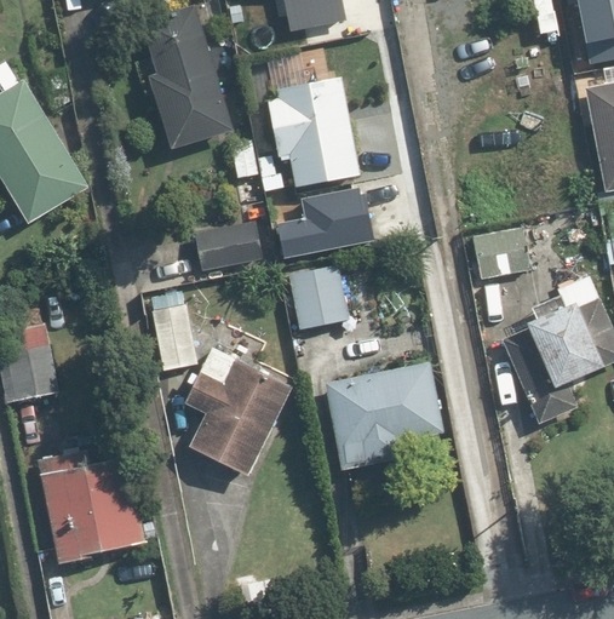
[(196,0),(194,0),(145,15),(161,72),(154,74),(174,148),(235,131),(196,0)]
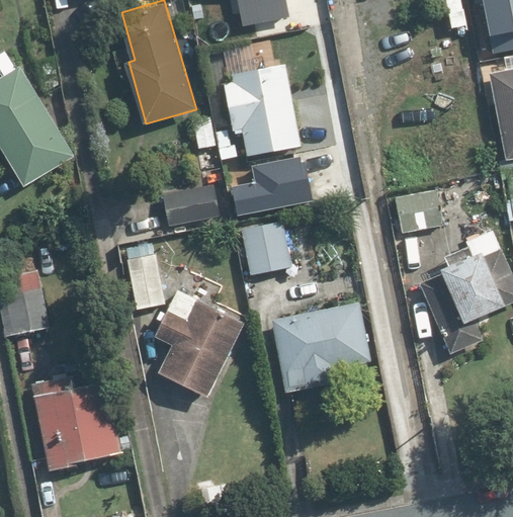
[(225,0),(231,27),(289,16),(287,4),(291,3),(290,0),(225,0)]
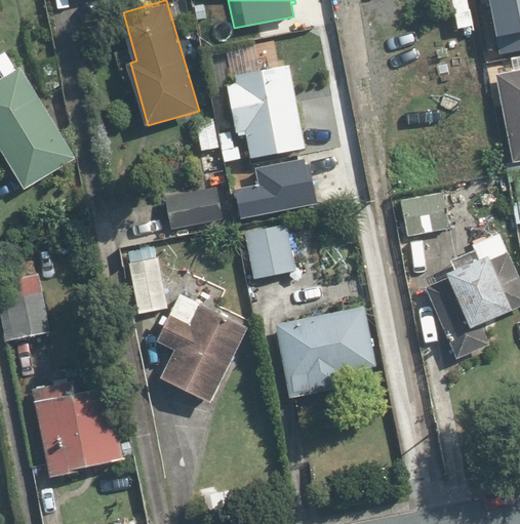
[(519,0),(496,0),(506,53),(519,50),(519,0)]
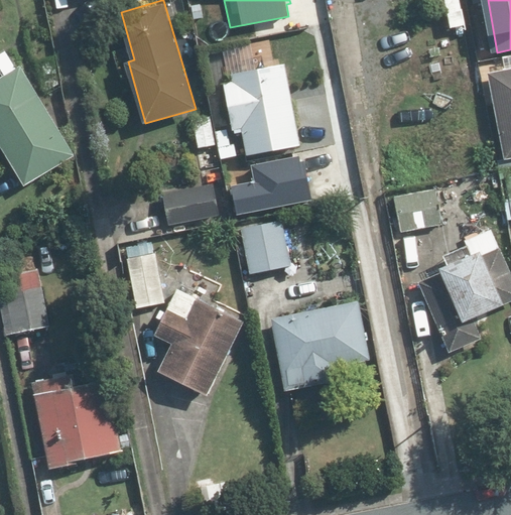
[(0,74),(2,77),(0,78),(0,142),(25,184),(75,156),(11,49),(0,55),(0,74)]
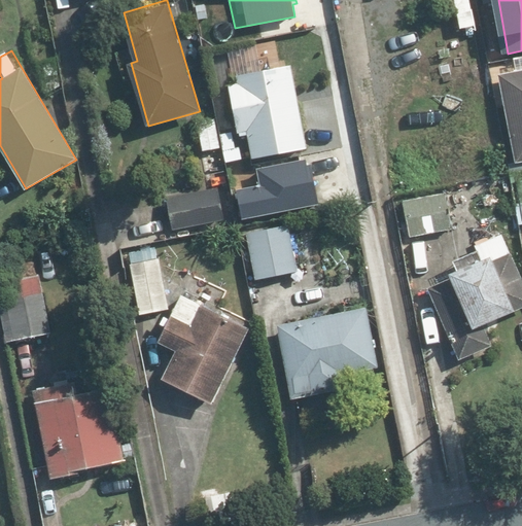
[(306,145),(289,65),(236,75),(238,82),(227,84),(237,136),(249,134),(254,156),(306,145)]
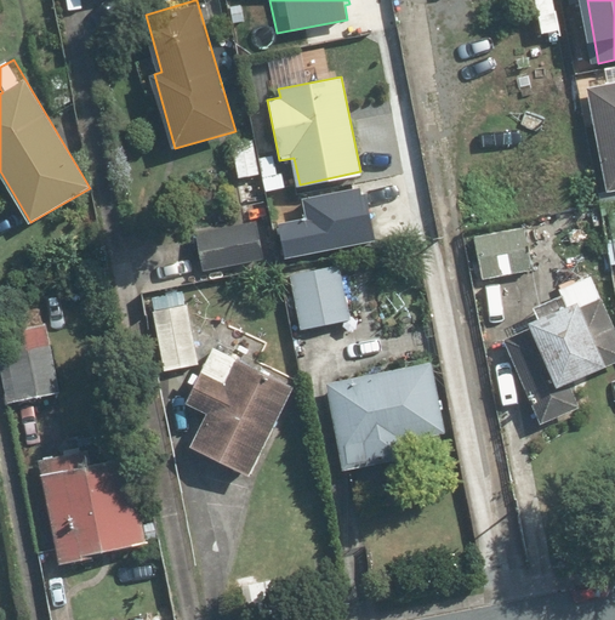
[(614,91),(594,96),(613,203),(614,202),(614,91)]
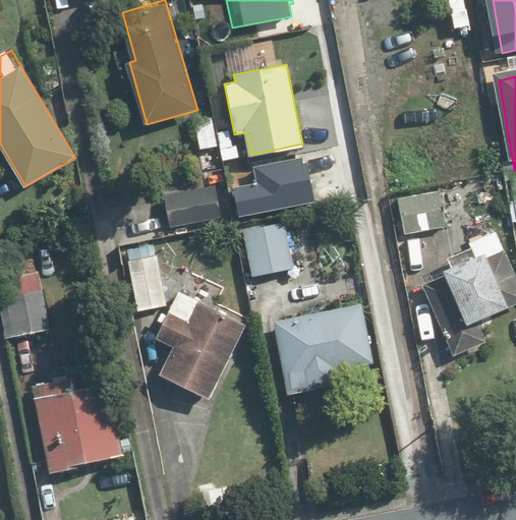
[(231,185),(237,211),(311,194),(302,153),(247,165),(251,181),(231,185)]
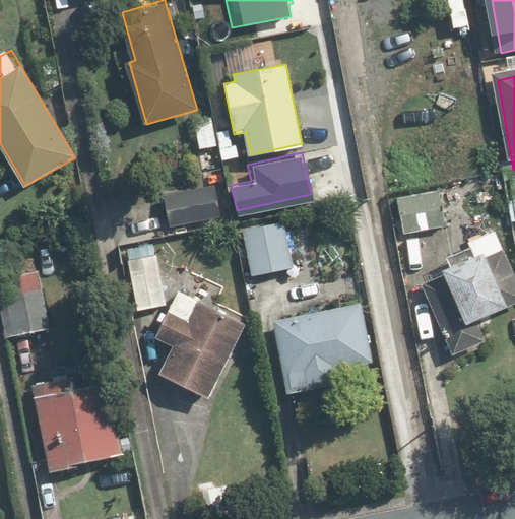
[(213,185),(164,196),(172,231),(221,219),(213,185)]
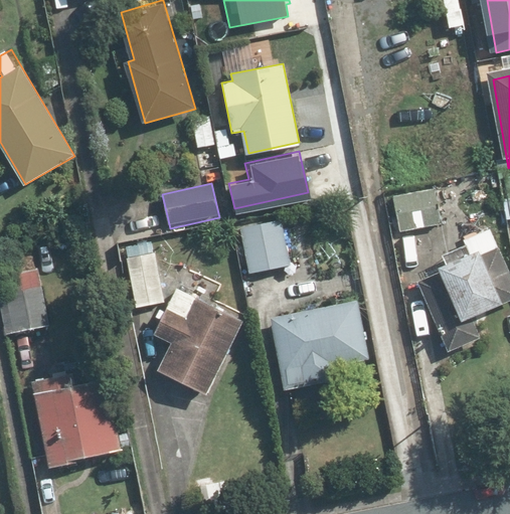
[(434,189),(393,196),(399,232),(440,226),(434,189)]
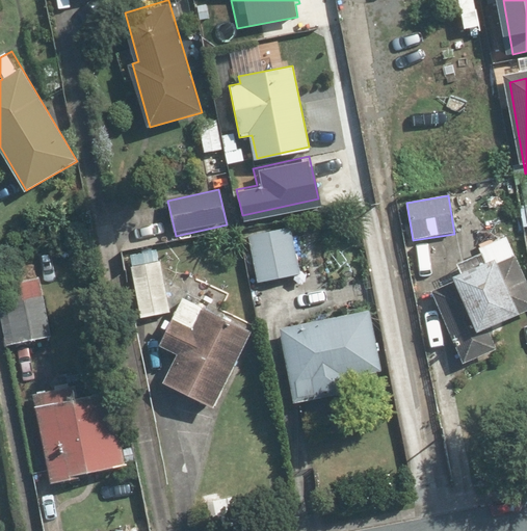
[(289,227),(247,236),(257,281),(298,272),(289,227)]
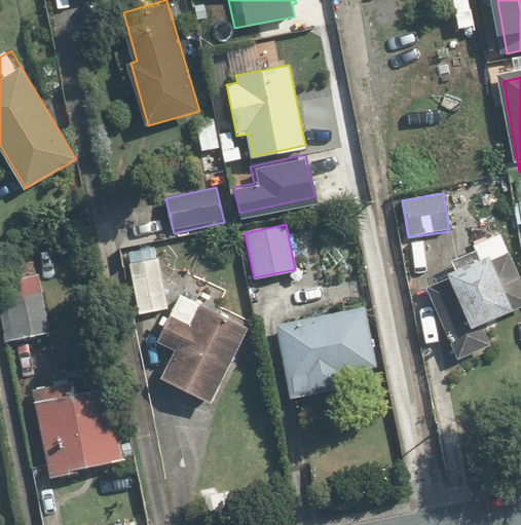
[(520,306),(520,282),(500,235),(477,246),(482,257),(453,269),(455,274),(426,288),(457,359),(489,344),(481,325),(520,306)]
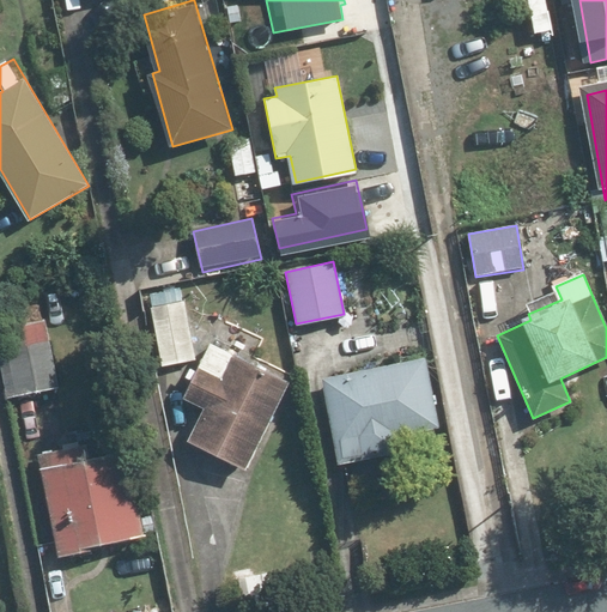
[(178,288),(146,295),(162,365),(193,358),(178,288)]
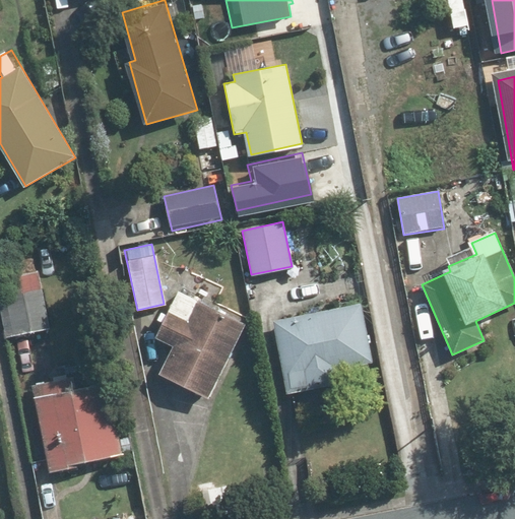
[(38,271),(0,277),(0,310),(4,334),(48,327),(38,271)]
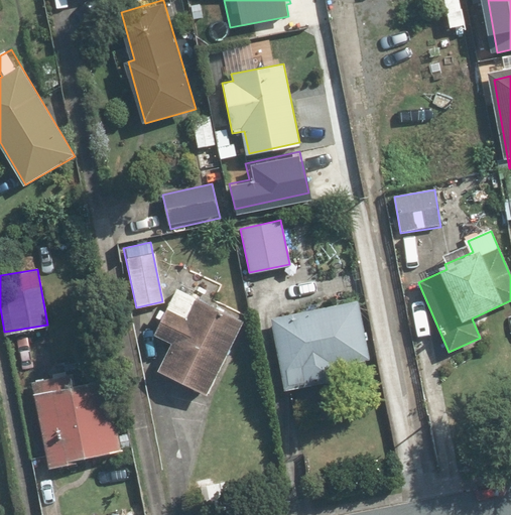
[(171,343),(159,370),(210,394),(245,319),(175,286),(153,334),(171,343)]
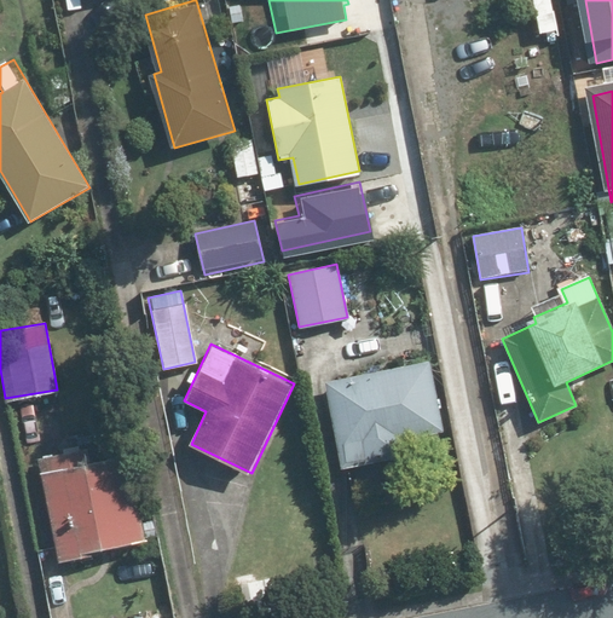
[(446,432),(433,362),(328,381),(343,466),(409,454),(406,439),(446,432)]
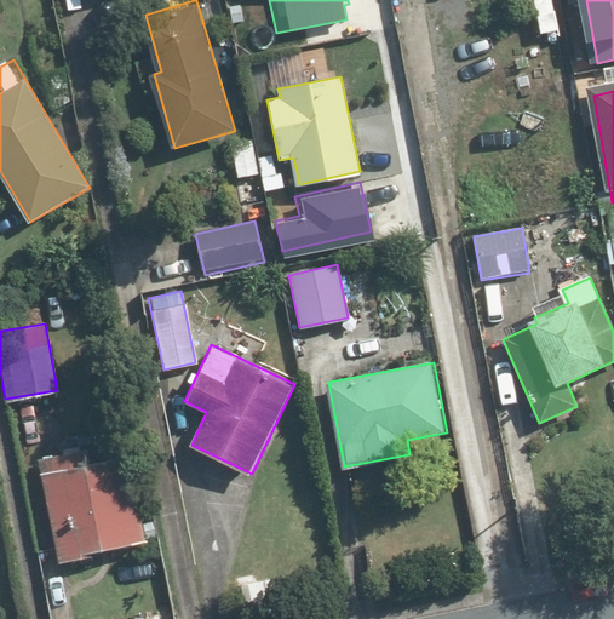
[(127,446),(40,464),(61,561),(148,543),(127,446)]
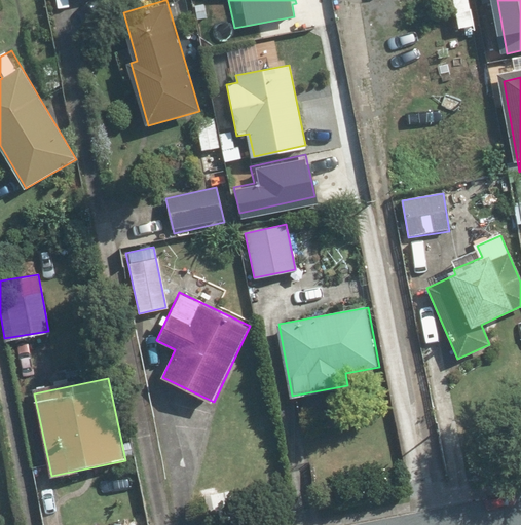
All buildings are outlined.
